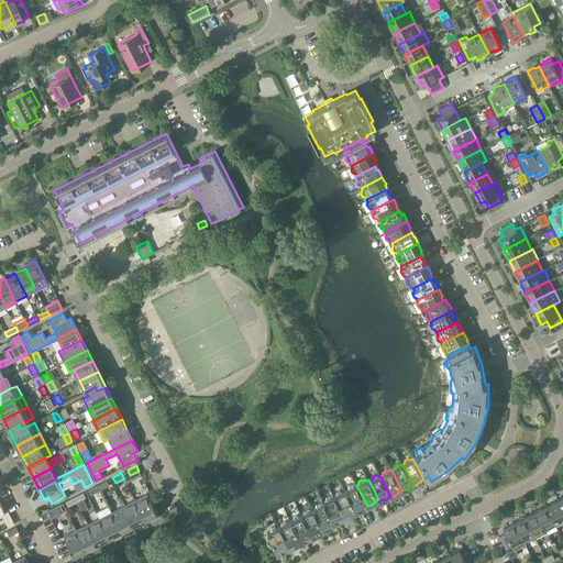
[(98,485),(100,489),(109,485),(107,481),(98,485)]
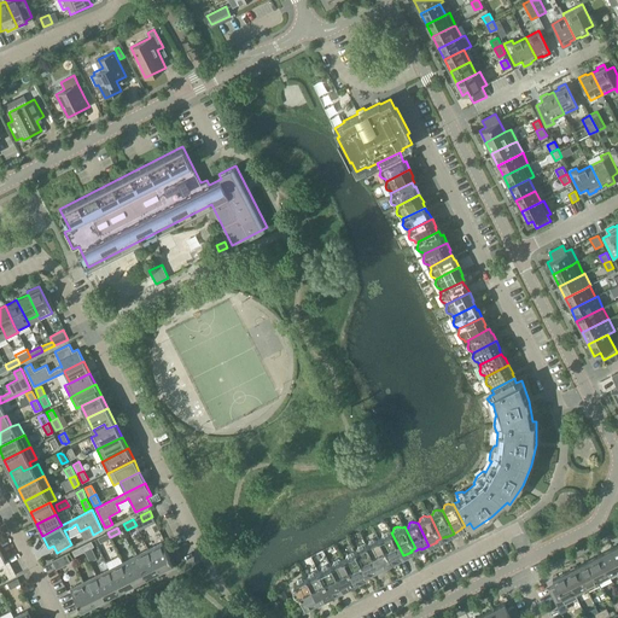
[(379,538),(390,560),(395,559),(396,560),(403,555),(391,532),(390,534),(386,531),(383,534),(382,537),(379,538)]
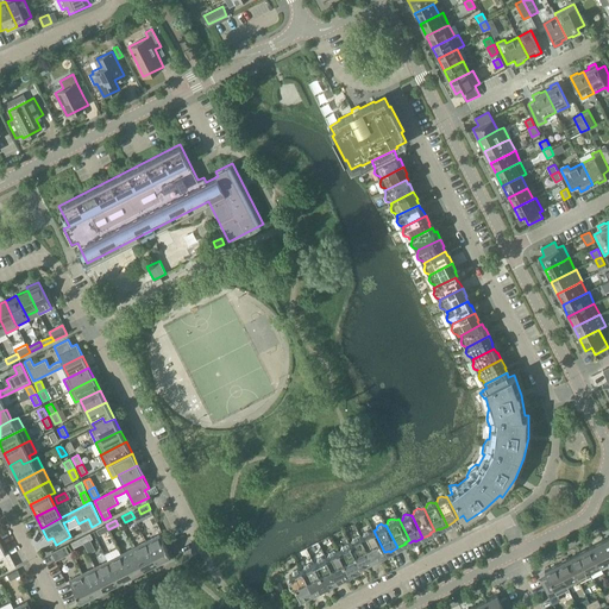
[(108,529),(106,525),(96,529),(99,534),(108,529)]
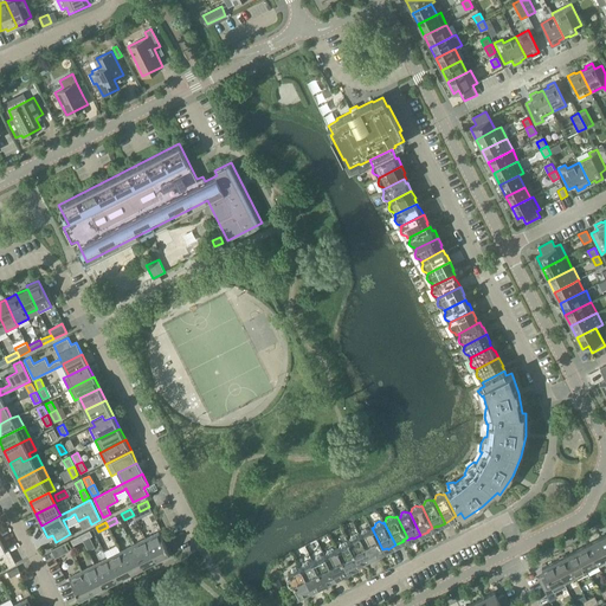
[(360,534),(372,558),(379,553),(379,552),(382,549),(372,528),(369,529),(366,528),(362,530),(361,534),(360,534)]
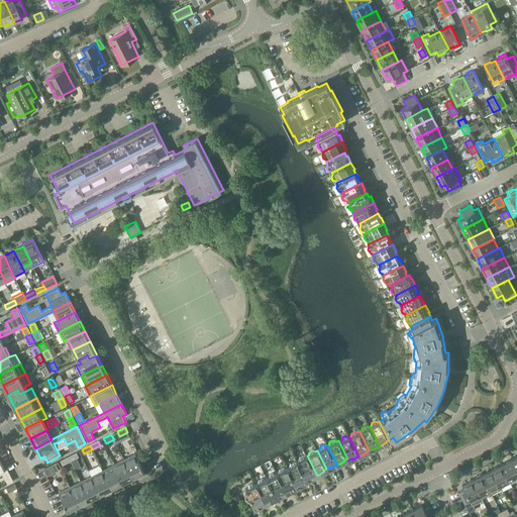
[(69,456),(71,460),(79,456),(77,452),(69,456)]
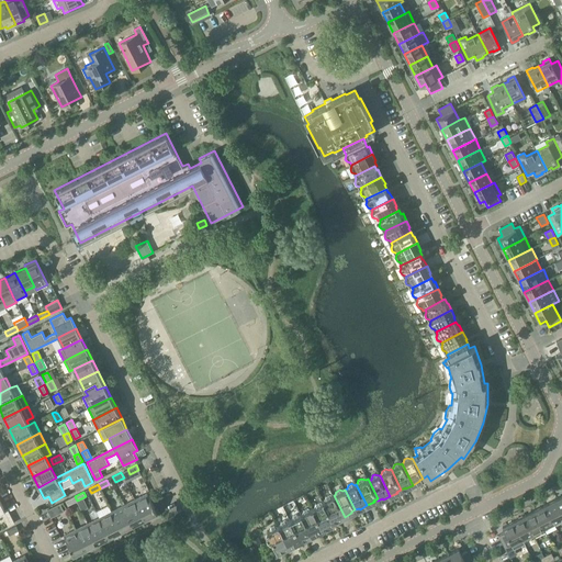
[(135,499),(145,519),(154,515),(154,517),(160,514),(156,506),(154,506),(147,493),(135,499)]
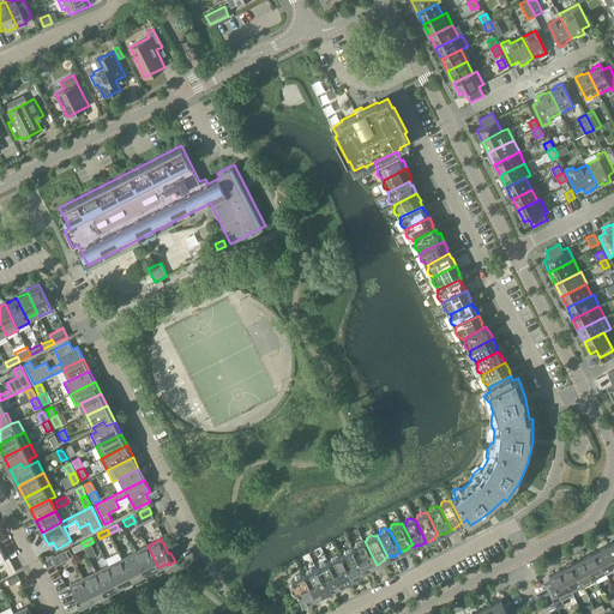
[(377,565),(365,541),(363,542),(360,541),(356,542),(355,546),(353,548),(354,549),(363,570),(368,567),(368,569),(377,565)]
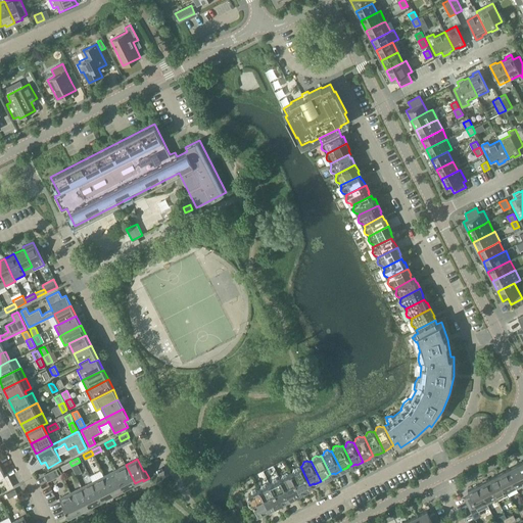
[(72,466),(69,462),(61,466),(63,470),(72,466)]
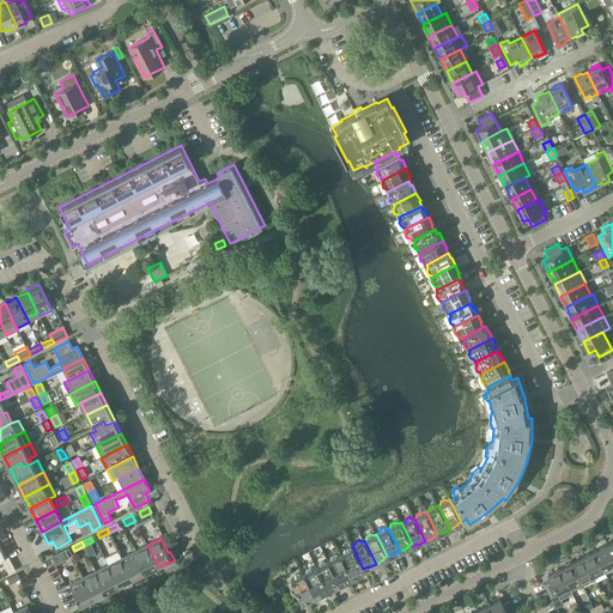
[(158,566),(147,545),(134,551),(145,572),(158,566)]
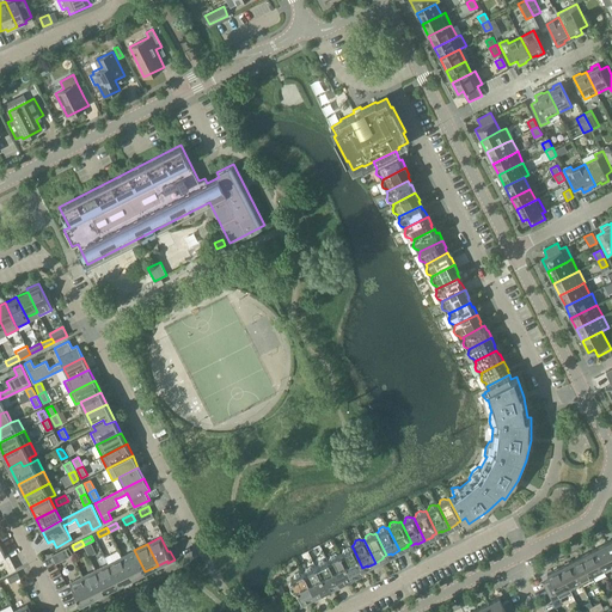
[(611,564),(611,558),(605,544),(593,550),(604,569),(611,564)]
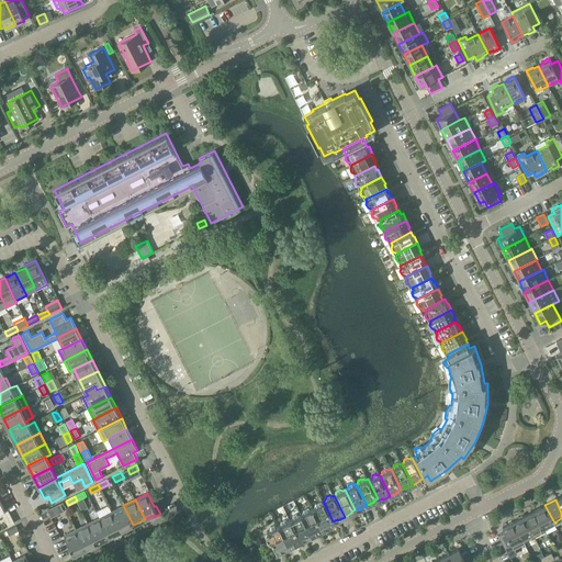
[(0,513),(1,513),(8,526),(14,523),(8,509),(4,510),(0,501),(0,513)]
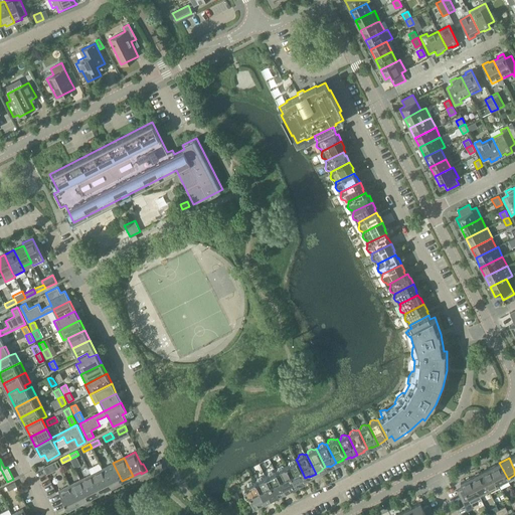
[(58,468),(55,461),(43,467),(47,474),(58,468)]
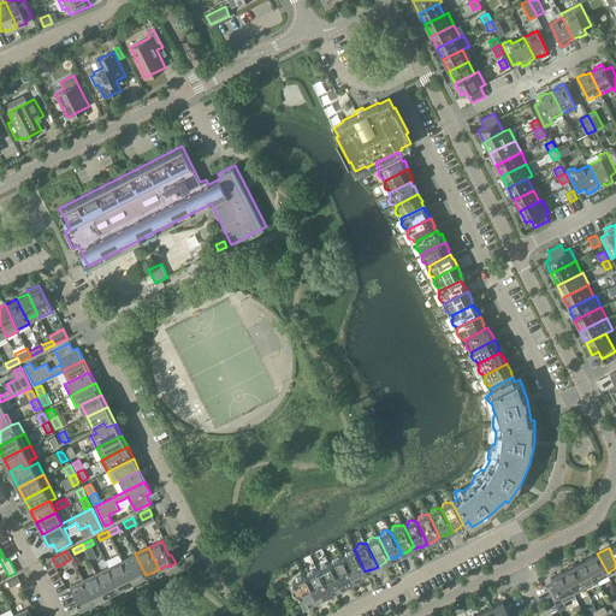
[(343,557),(354,580),(357,578),(359,579),(367,575),(365,572),(355,551),(354,552),(349,551),(347,552),(345,556),(343,557)]
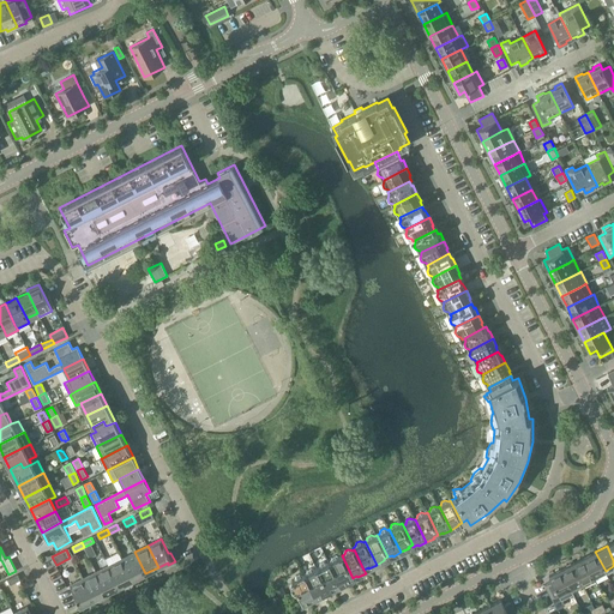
[(122,559),(133,581),(145,573),(134,552),(122,559)]
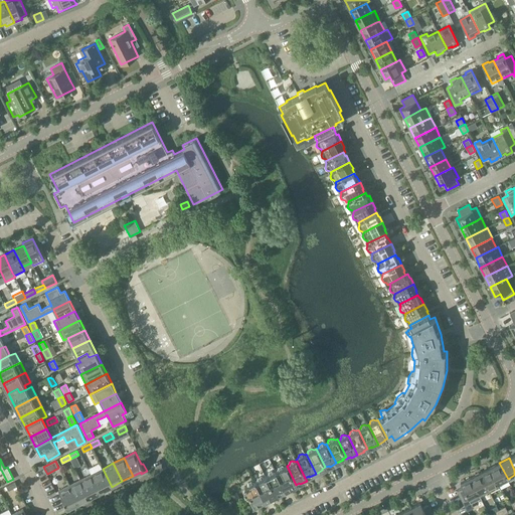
[(508,479),(499,463),(490,468),(498,484),(508,479)]
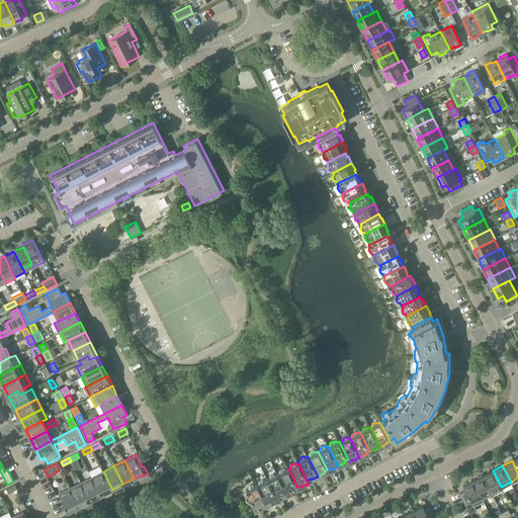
[(297,488),(288,468),(286,469),(282,468),(280,470),(279,473),(277,475),(287,494),(294,491),(293,490),(297,488)]
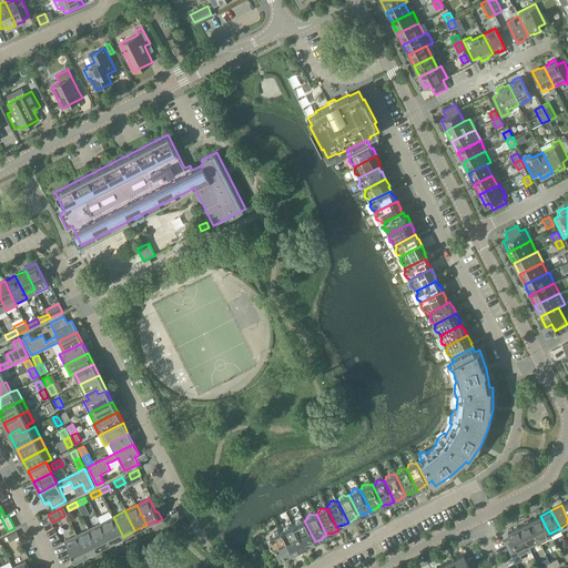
[(550,536),(549,534),(540,516),(529,521),(538,539),(539,538),(540,541),(550,536)]
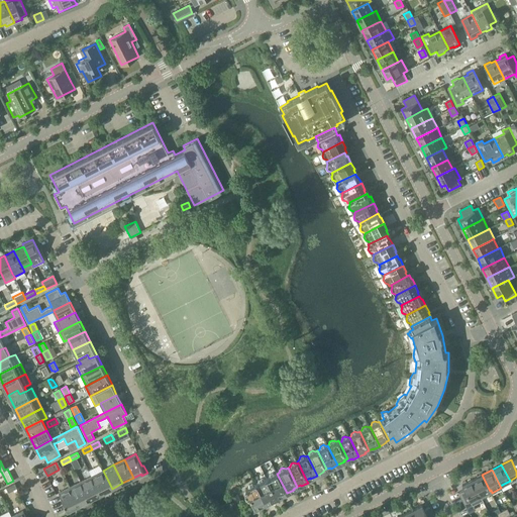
[(112,489),(103,471),(92,476),(101,494),(112,489)]
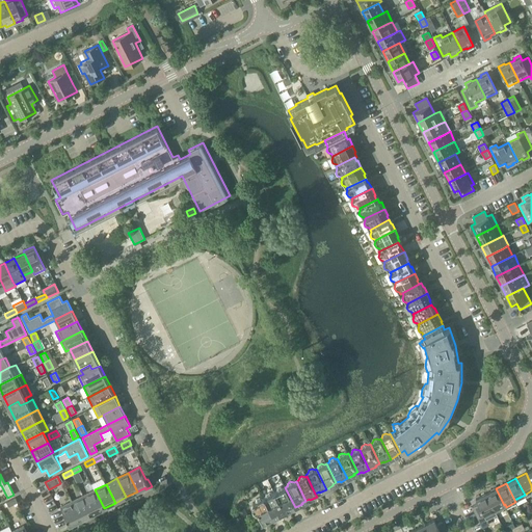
[(295,507),(285,487),(284,487),(281,486),(277,487),(276,491),(274,493),(284,511),(288,509),(289,510),(295,507)]
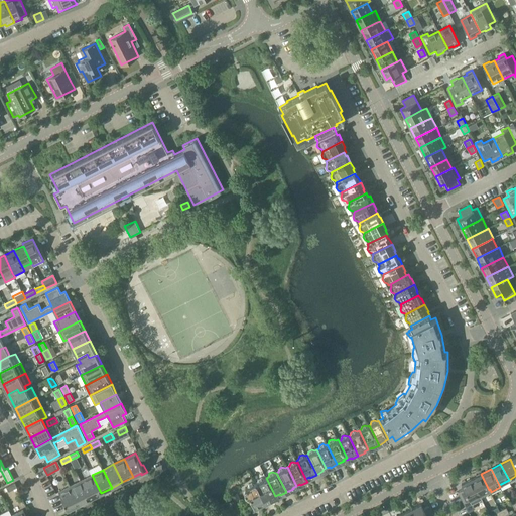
[(481,474),(472,479),(480,495),(481,497),(491,492),(490,489),(489,490),(481,474)]
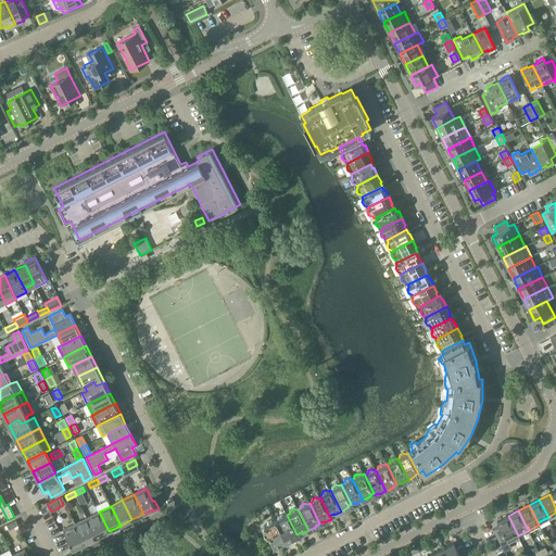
[(87,517),(97,538),(109,531),(99,512),(87,517)]
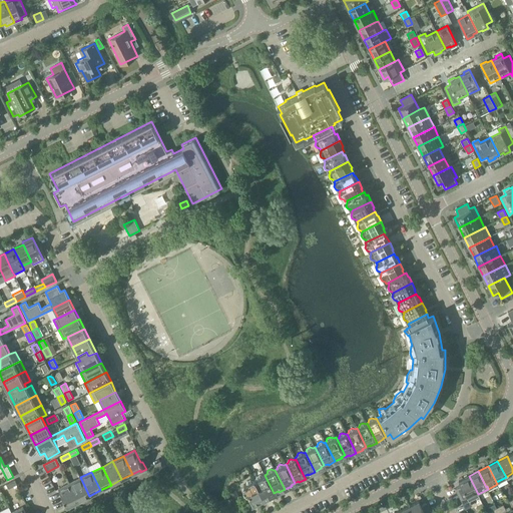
[(274,493),(265,475),(263,476),(260,475),(257,476),(255,479),(254,480),(265,499),(271,496),(271,495),(274,493)]
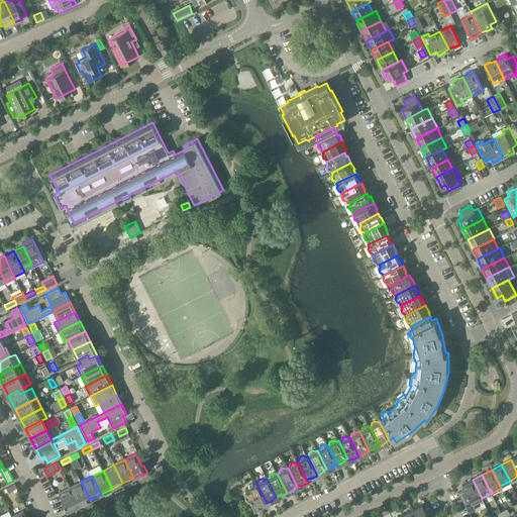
[(483,500),(482,498),(481,496),(473,480),(462,484),(464,489),(458,492),(464,503),(471,500),(473,505),(483,500)]
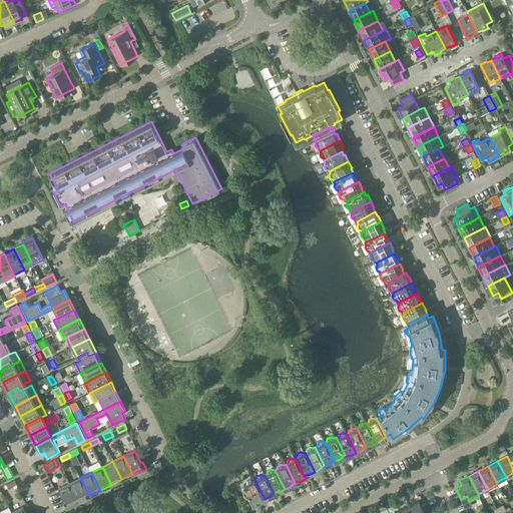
[(89,496),(80,477),(69,483),(78,501),(89,496)]
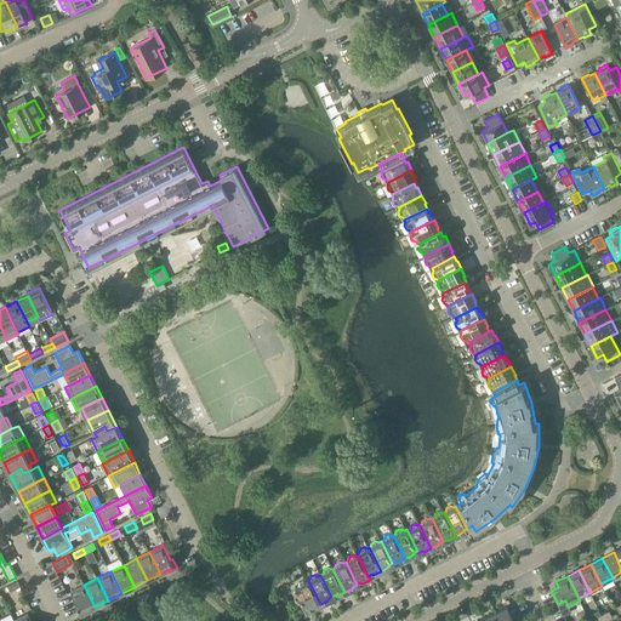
[(320,604),(308,581),(307,581),(303,580),(300,582),(298,586),(296,587),(296,588),(295,590),(295,591),(295,592),(295,593),(295,594),(296,596),(296,597),(297,597),(298,598),(300,599),(301,598),(307,609),(312,607),(312,608),(320,604)]
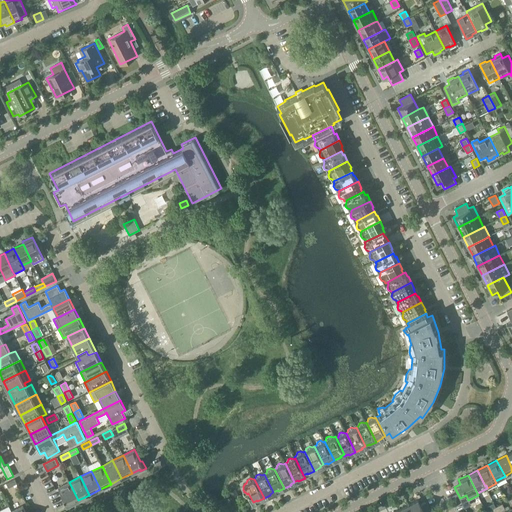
[(9,487),(17,483),(15,479),(6,483),(9,487)]
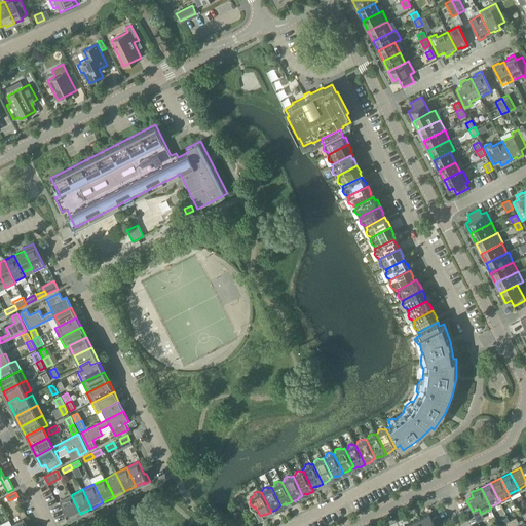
[(80,514),(71,495),(60,501),(66,514),(65,515),(69,522),(74,519),(73,518),(80,514)]
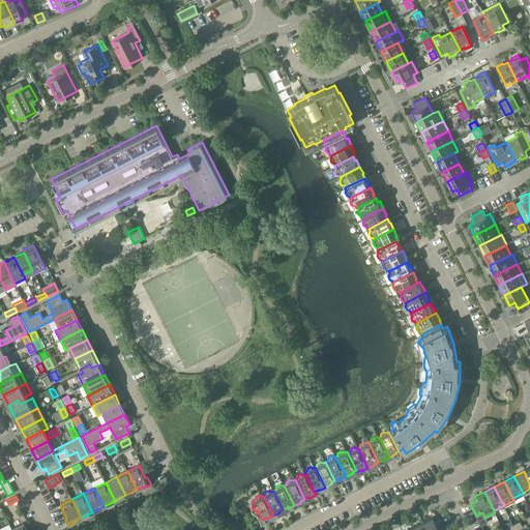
[(422,523),(425,529),(446,529),(441,519),(435,522),(433,518),(422,523)]
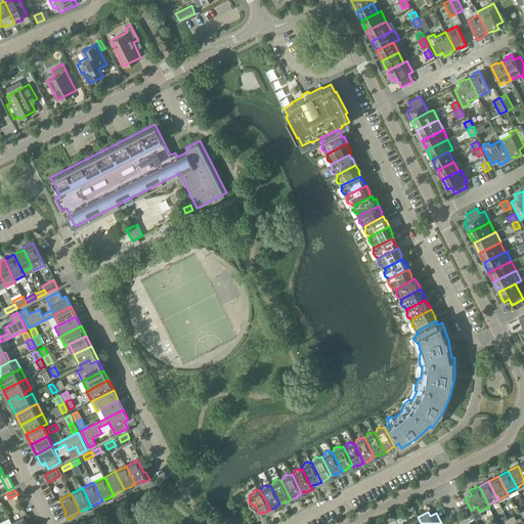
[(508,518),(511,523),(517,521),(514,515),(508,518)]
